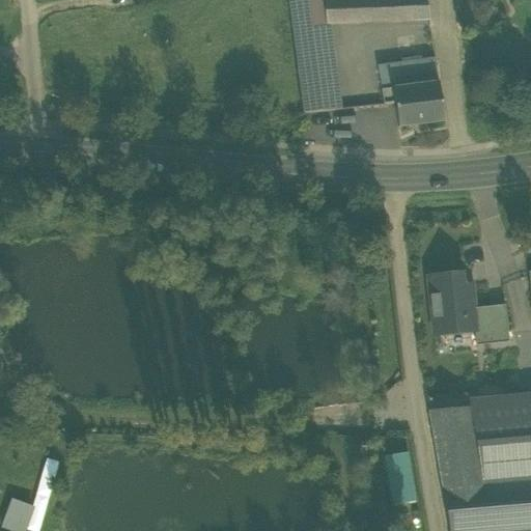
[(340,110),(329,24),(326,24),(325,0),(287,0),(292,29),(304,114),(340,110)]
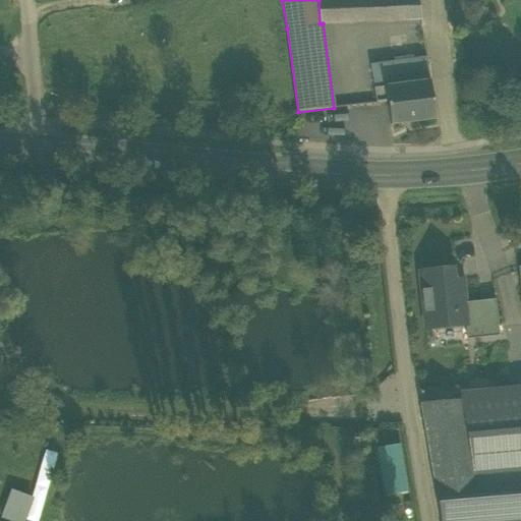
[(319,0),(320,23),(323,23),(420,19),(418,0),(319,0)]
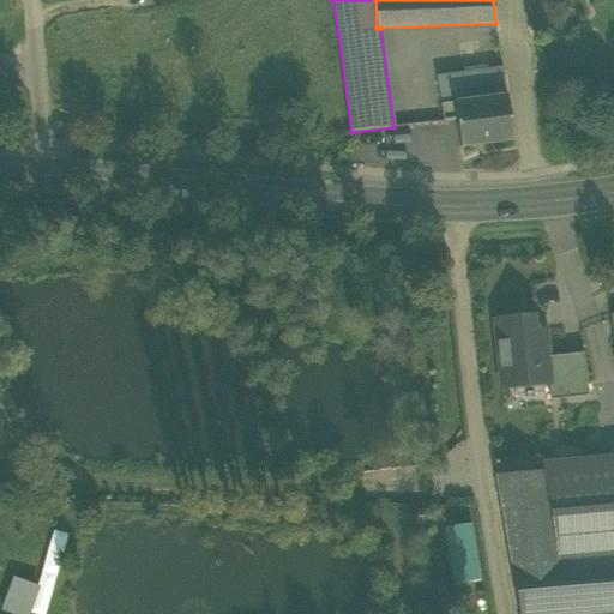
[(437,79),(440,104),(506,95),(503,70),(437,79)]
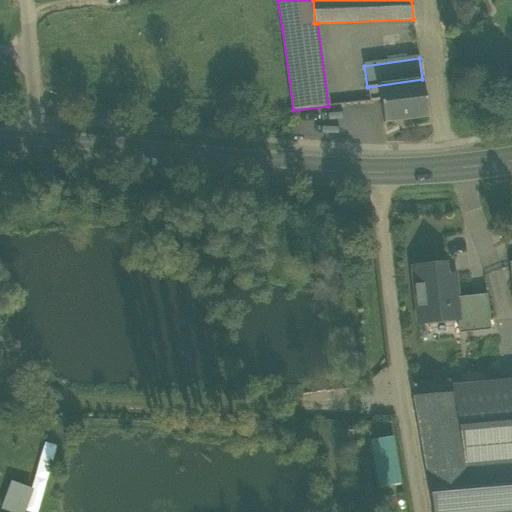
[(427,117),(422,79),(367,87),(370,102),(380,100),(384,123),(427,117)]
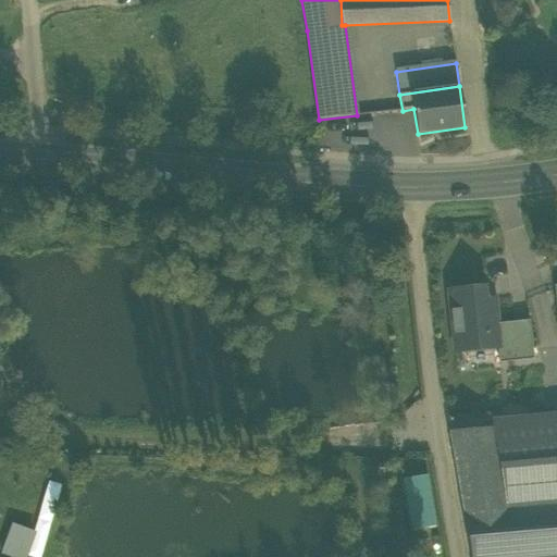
[(482,287),(448,291),(455,353),(498,348),(499,348),(497,323),(495,300),(483,301),(482,287)]
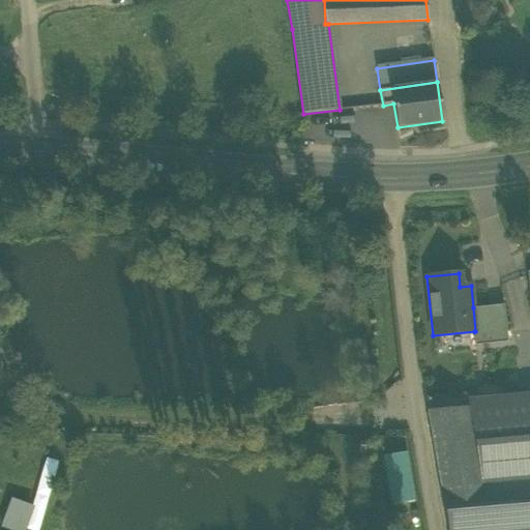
[(504,304),(473,307),(475,331),(474,331),(475,345),(508,342),(504,304)]
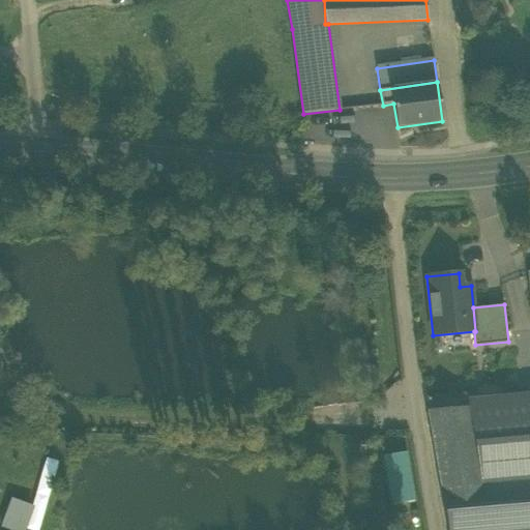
[(441,489),(448,529),(529,529),(529,480),(481,486),(468,404),(467,394),(427,396),(441,489)]
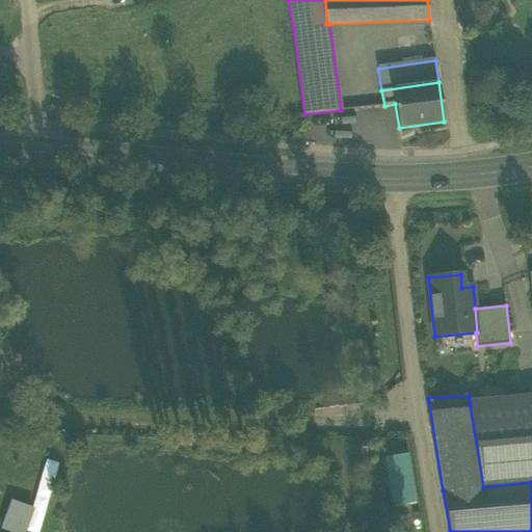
[(531,399),(470,405),(483,487),(531,482),(531,399)]
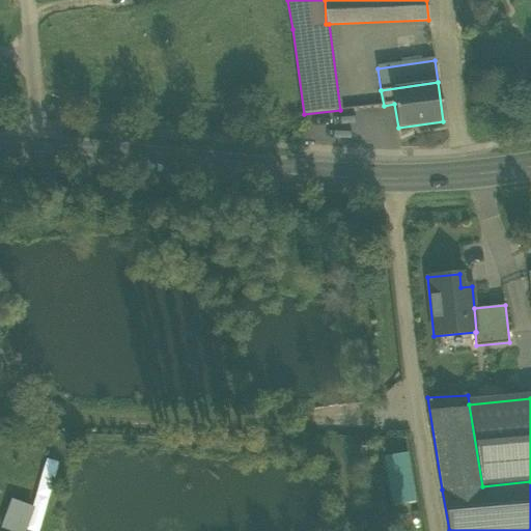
[(408,452),(384,456),(392,506),(416,502),(408,452)]
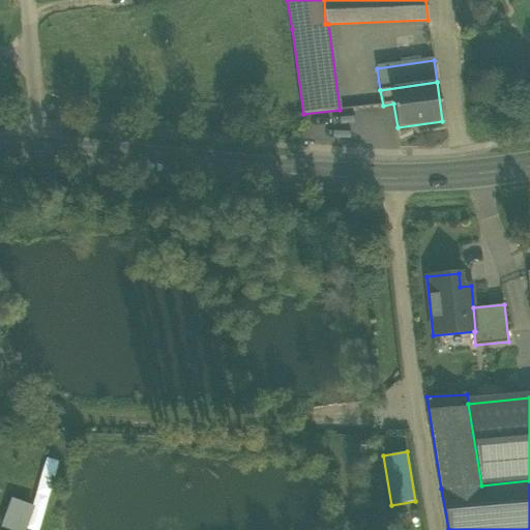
[(27,529),(35,508),(11,498),(0,529),(2,529),(27,529)]
